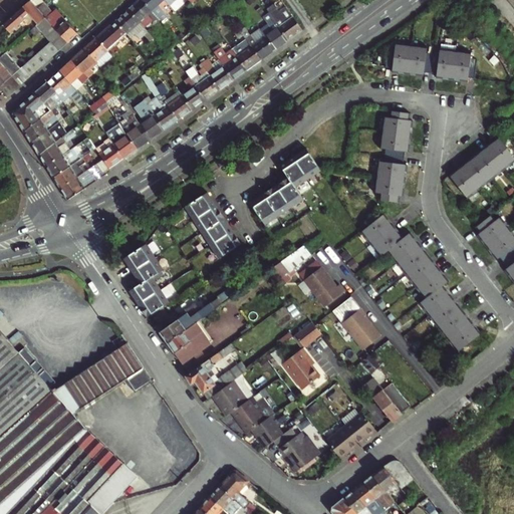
[(30,0),(4,24),(11,33),(25,20),(23,17),(29,13),(38,23),(46,17),(39,9),(30,0)]
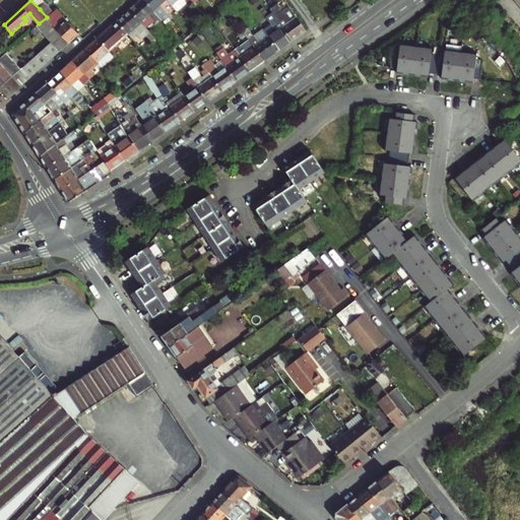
[(144,0),(141,0),(131,9),(142,22),(151,15),(158,23),(163,19),(144,0)]
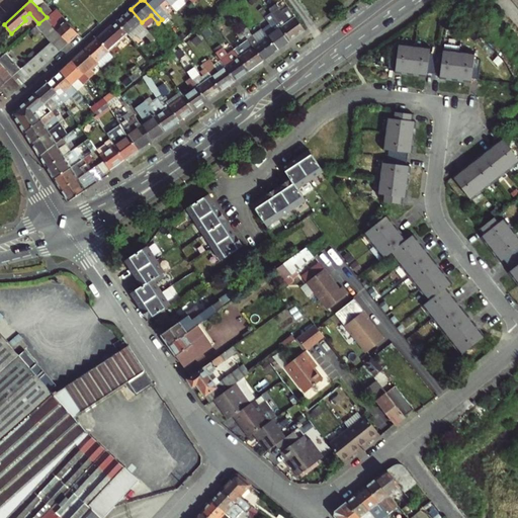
[(144,0),(162,19),(165,22),(169,18),(159,7),(166,0),(144,0)]
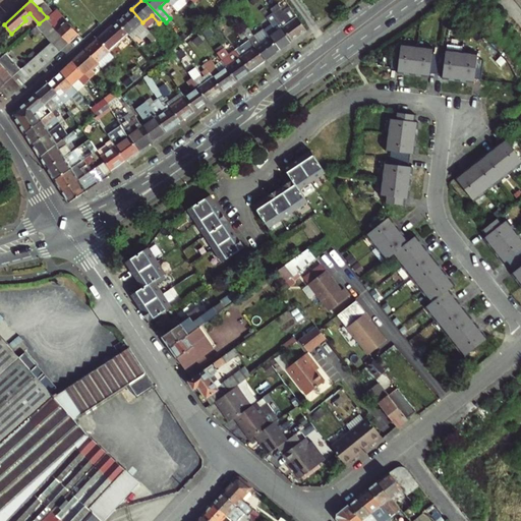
[(244,0),(241,0),(229,10),(233,16),(248,5),(244,0)]
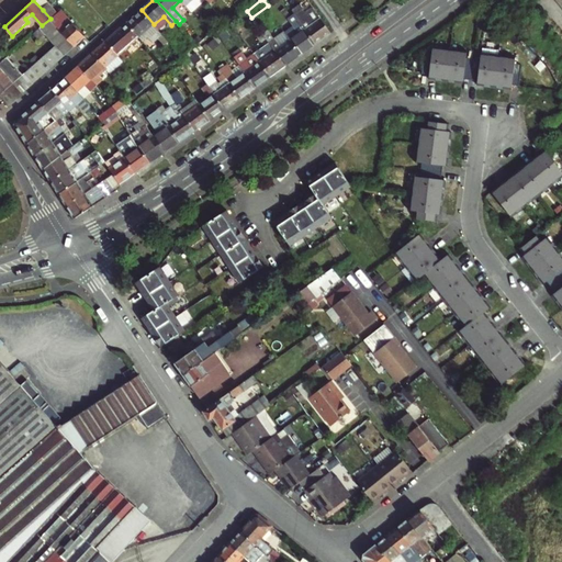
[(49,3),(43,10),(51,19),(76,46),(87,36),(63,9),(58,13),(49,3)]
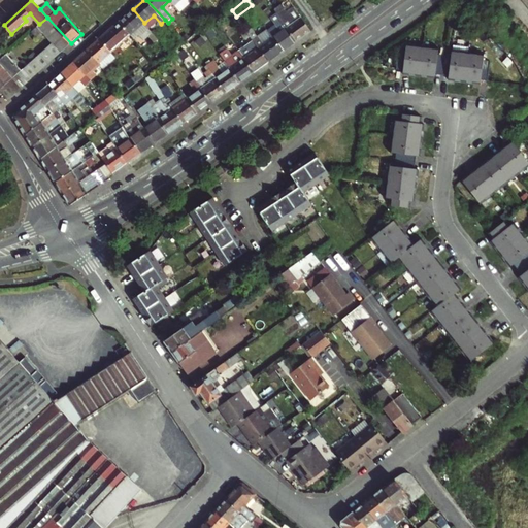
[(144,23),(133,9),(120,22),(131,35),(133,37),(138,33),(143,39),(152,31),(144,23)]
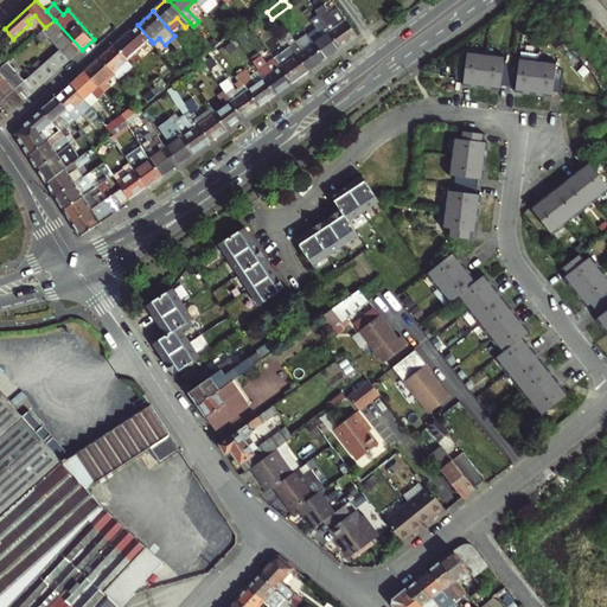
[(323,19),(318,12),(311,18),(315,25),(321,21),(325,27),(327,25),(323,19)]
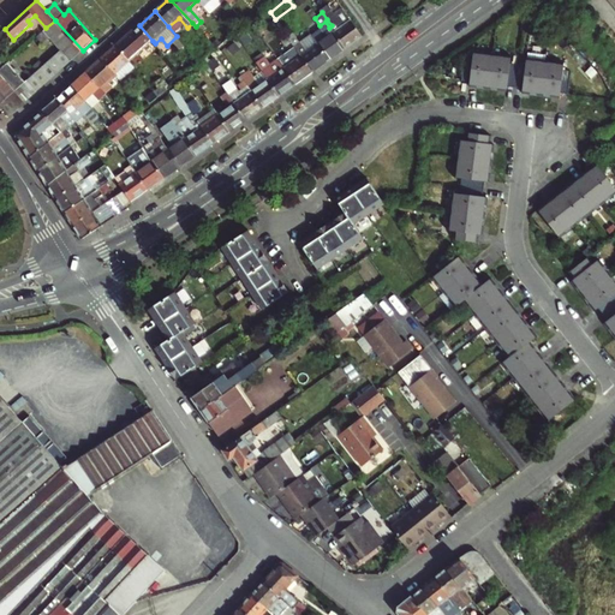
[(335,29),(347,47),(364,35),(351,17),(344,23),(336,12),(327,19),(332,25),(335,29)]
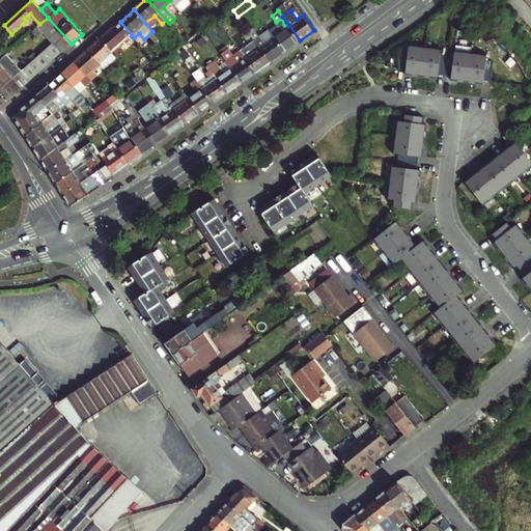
[(72,44),(48,18),(39,24),(37,26),(53,43),(62,52),(72,44)]
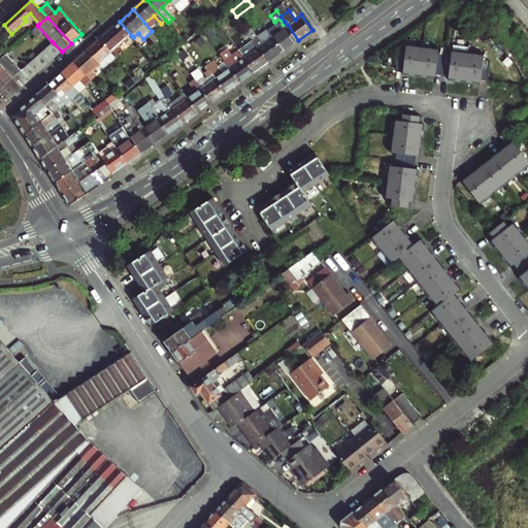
[(101,38),(112,52),(116,50),(123,59),(125,57),(122,54),(125,51),(121,45),(131,35),(120,22),(101,38)]
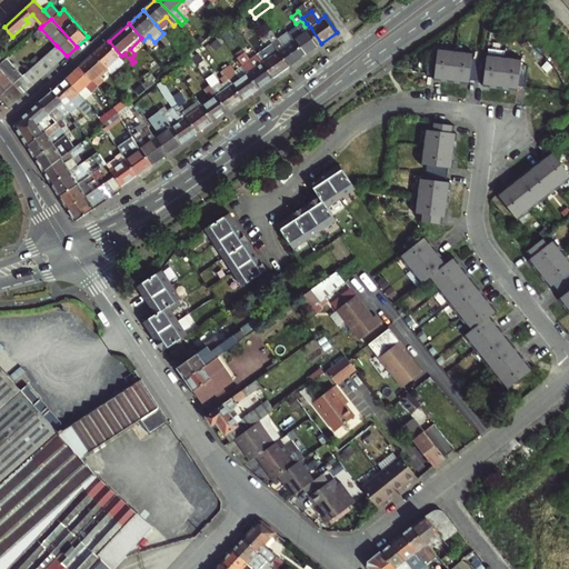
[(295,38),(306,55),(321,43),(310,27),(295,38)]
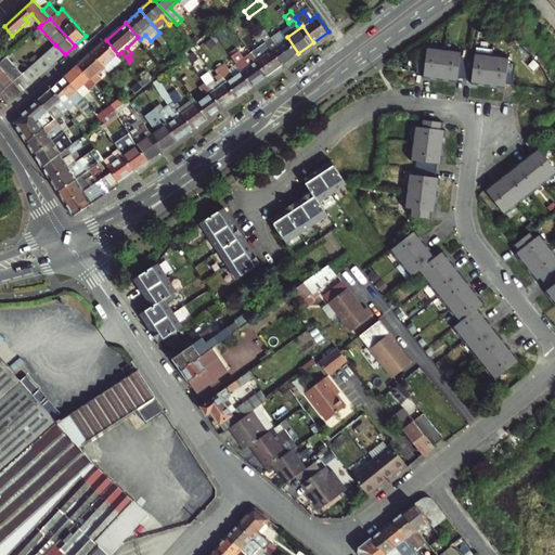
[(259,43),(265,39),(258,29),(252,34),(259,43)]
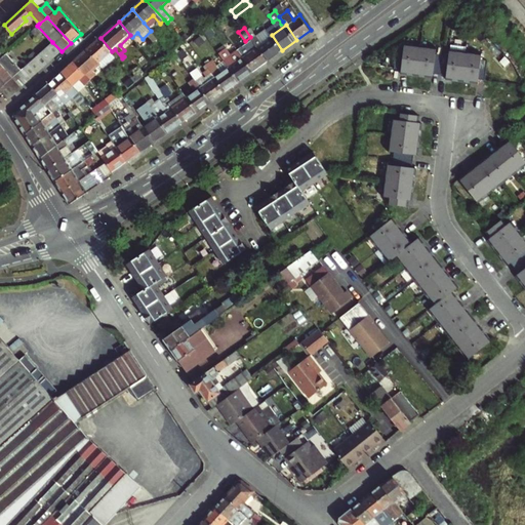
[(257,36),(252,40),(255,43),(268,61),(282,50),(272,35),(261,42),(257,36)]
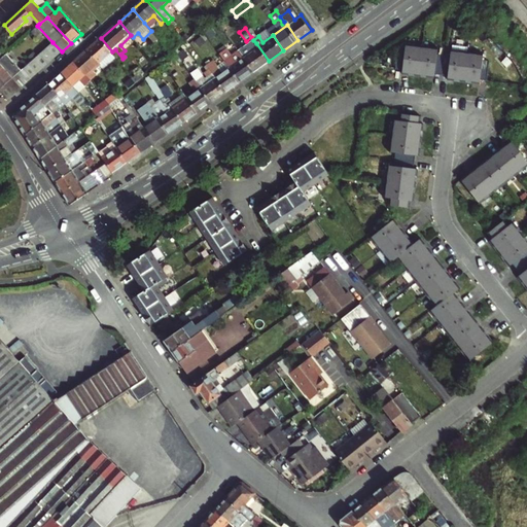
[(88,49),(100,63),(112,51),(101,38),(88,49)]
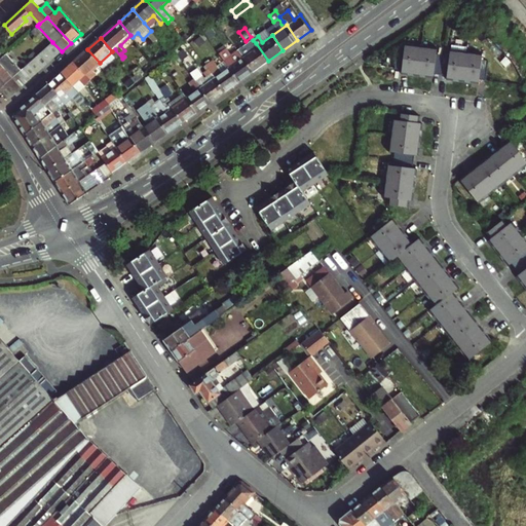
[(62,51),(52,42),(47,47),(55,57),(62,51)]
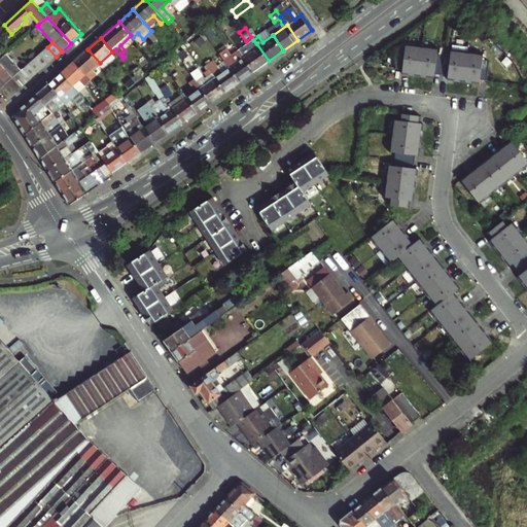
[(256,43),(242,54),(254,70),(269,61),(256,43)]
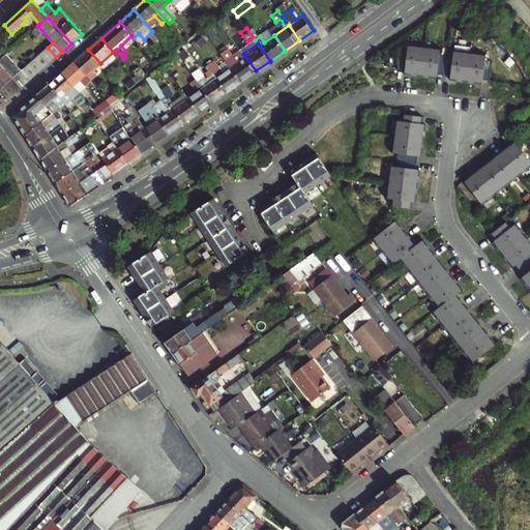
[(396,65),(402,65),(402,68),(434,72),(435,69),(448,71),(447,74),(480,78),(480,76),(487,76),(489,58),(482,57),(483,52),(451,49),(450,54),(437,52),(437,47),(405,43),(405,49),(399,48),(396,65)]
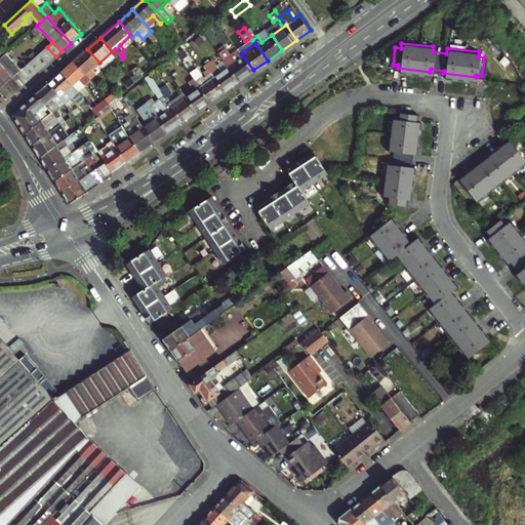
[(47,47),(41,52),(50,62),(55,56),(47,47)]
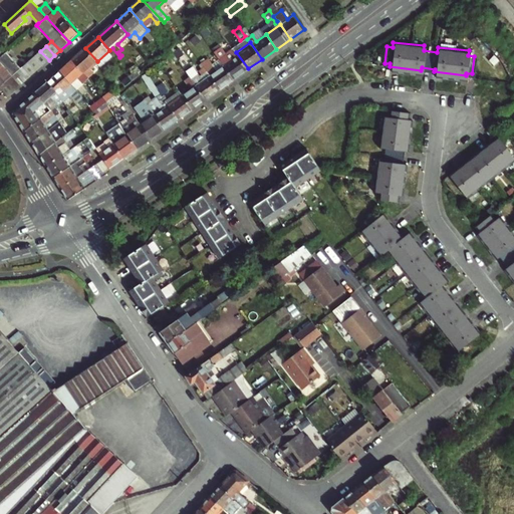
[(84,73),(97,61),(85,48),(72,60),(84,73)]
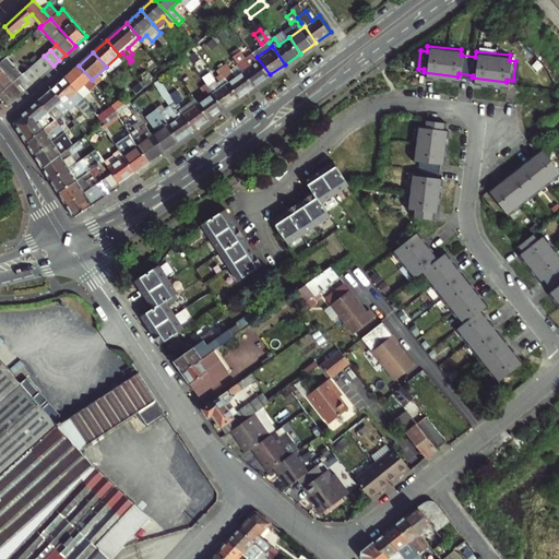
[(270,74),(257,57),(254,55),(247,60),(242,54),(235,59),(236,60),(240,66),(254,86),(270,74)]
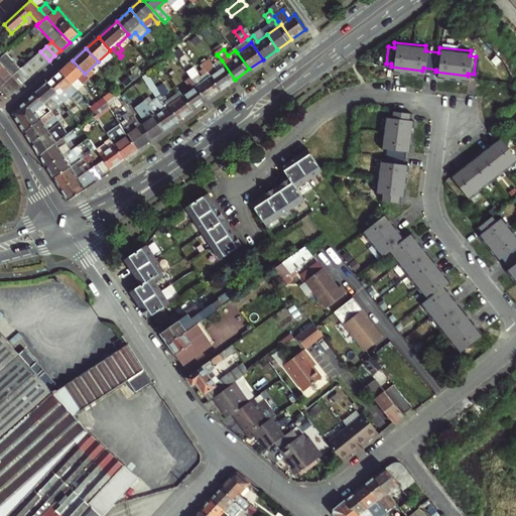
[(40,51),(35,56),(43,66),(49,60),(40,51)]
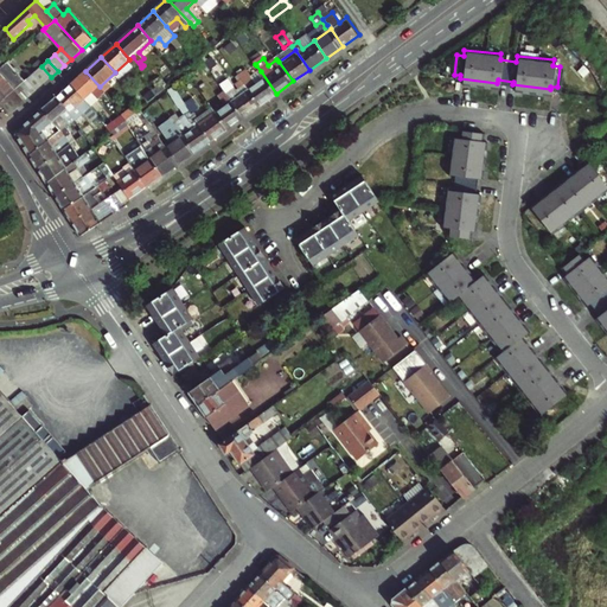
[(211,70),(204,61),(197,66),(204,75),(211,70)]
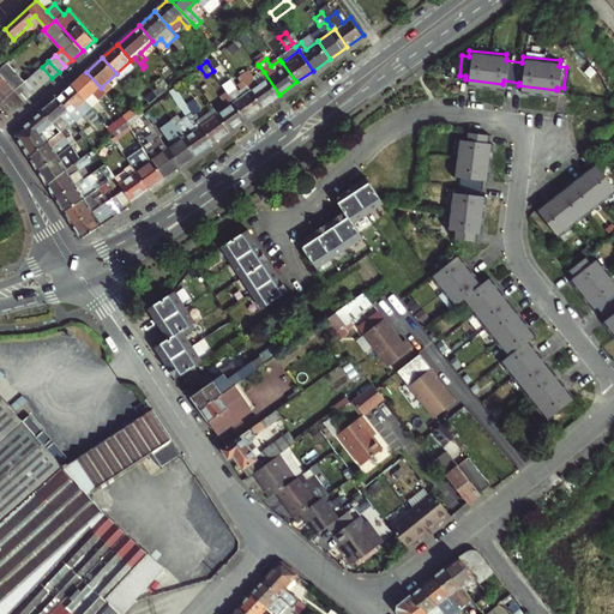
[(236,68),(247,82),(248,84),(256,78),(244,62),(236,68)]
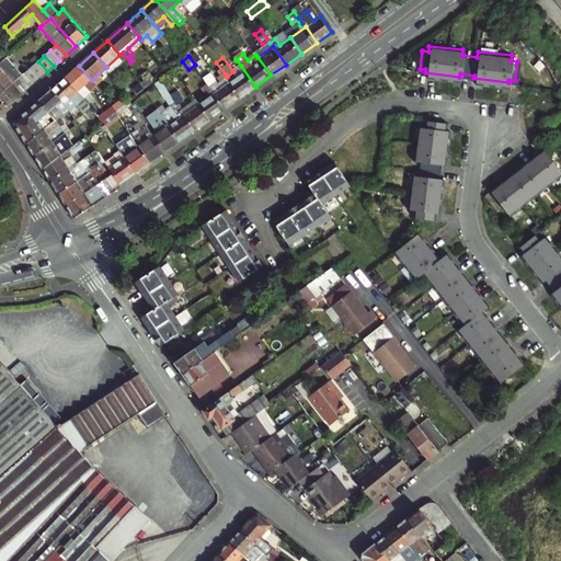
[(241,96),(255,87),(241,66),(237,60),(235,63),(238,68),(233,71),(227,77),(241,96)]
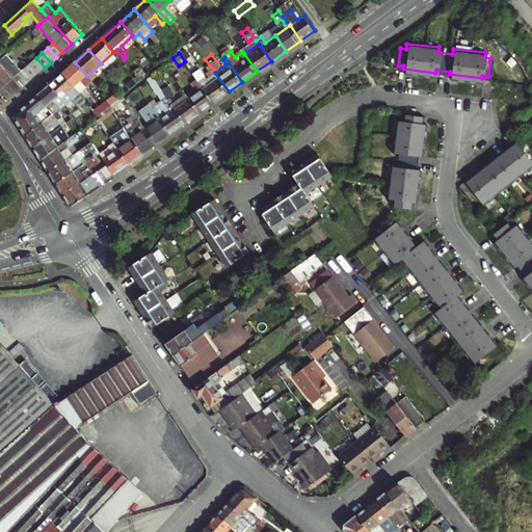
[(36,58),(30,63),(40,73),(45,68),(36,58)]
